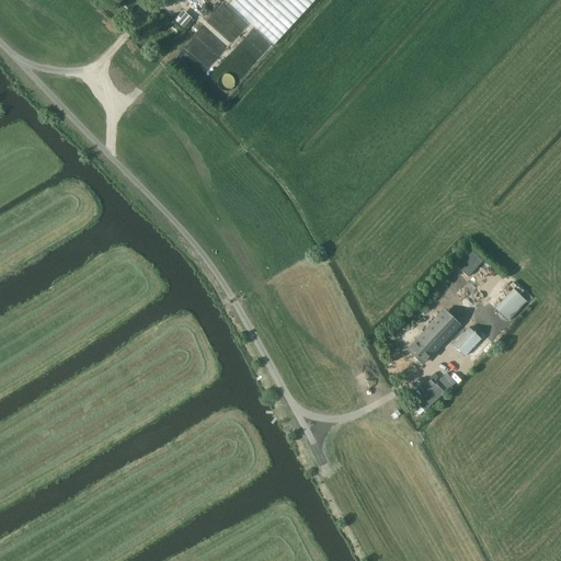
[(121,0),(119,1),(130,11),(140,0),(121,0)]
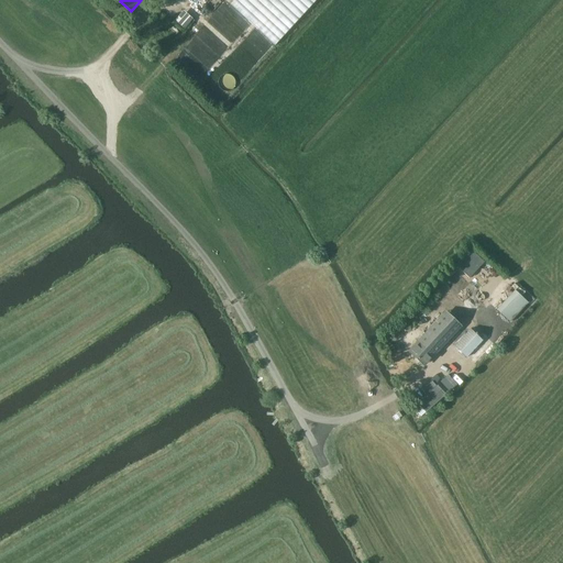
[(241,0),(243,1),(243,0),(251,0),(258,6),(257,7),(265,13),(261,19),(272,29),(266,36),(276,45),(315,0),(241,0)]
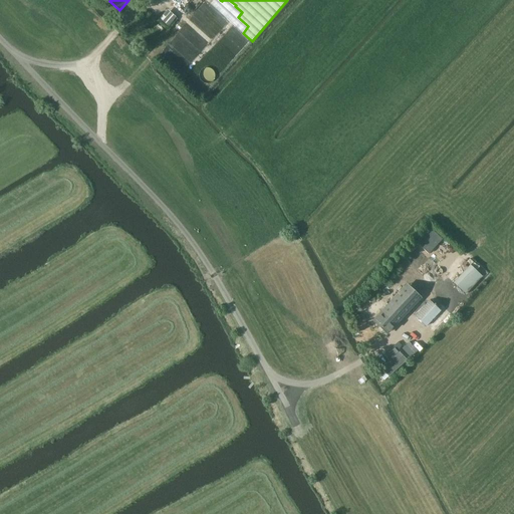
[(161,15),(169,24),(177,16),(170,8),(161,15)]
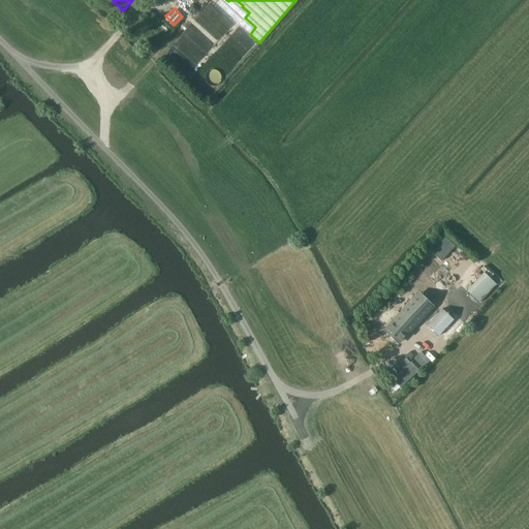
[(484,273),(467,291),(479,303),(497,285),(484,273)]
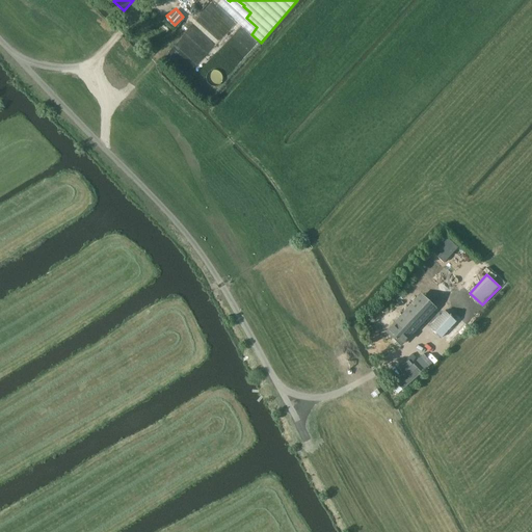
[(422,290),(436,304),(442,299),(427,285),(422,290)]
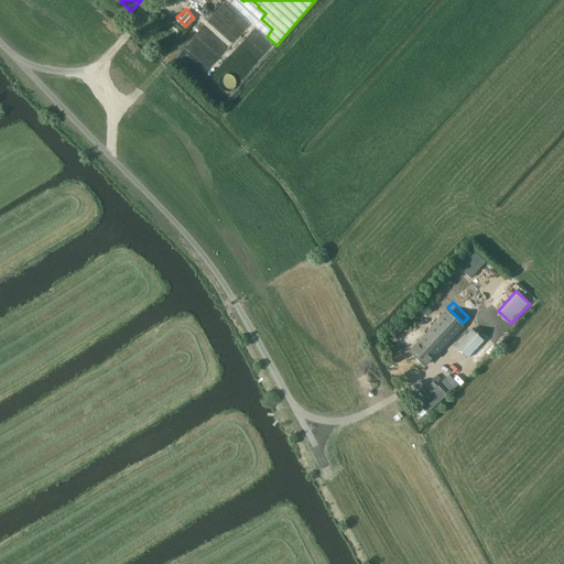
[(425,366),(461,327),(446,313),(427,334),(425,332),(422,336),(424,337),(411,351),(425,366)]
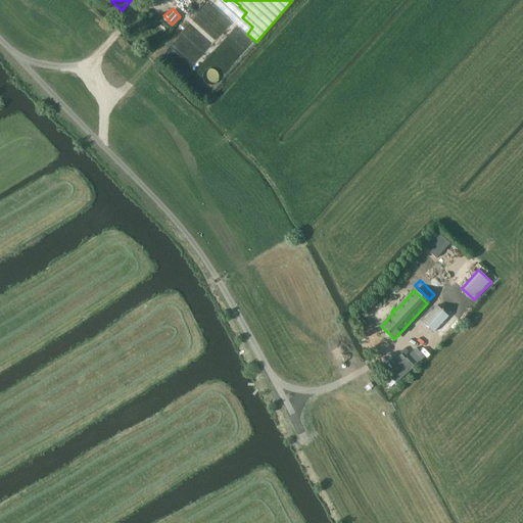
[(447,307),(443,313),(436,306),(423,321),(441,338),(460,319),(447,307)]
